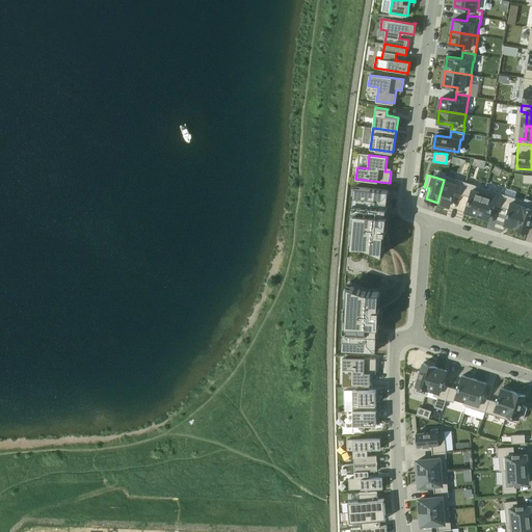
[(531,175),(524,175),(523,183),(531,183),(531,175)]
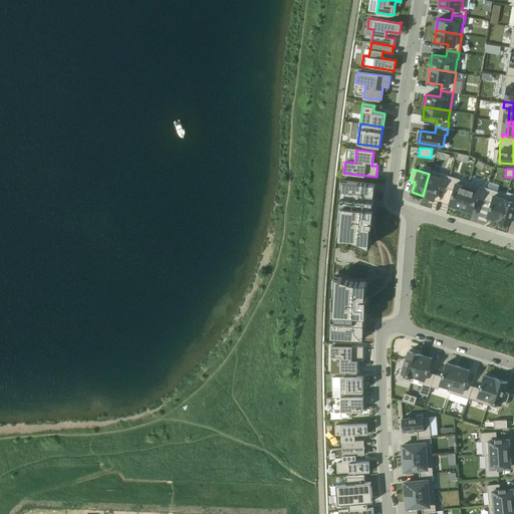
[(429,174),(423,196),(435,199),(439,186),(446,188),(450,176),(431,170),(429,174)]
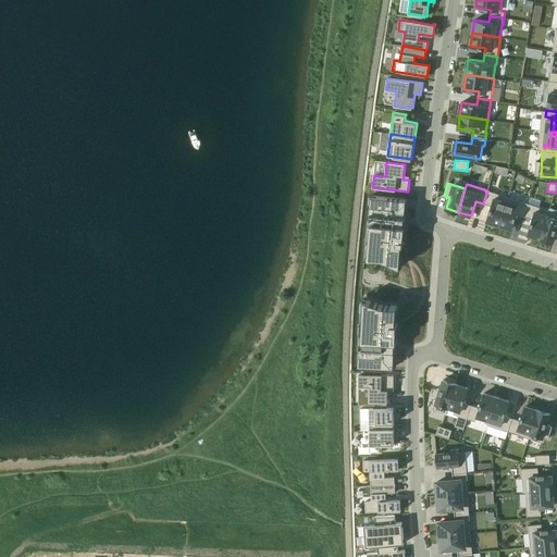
[(487,190),(483,203),(492,206),(487,221),(499,225),(508,197),(487,190)]
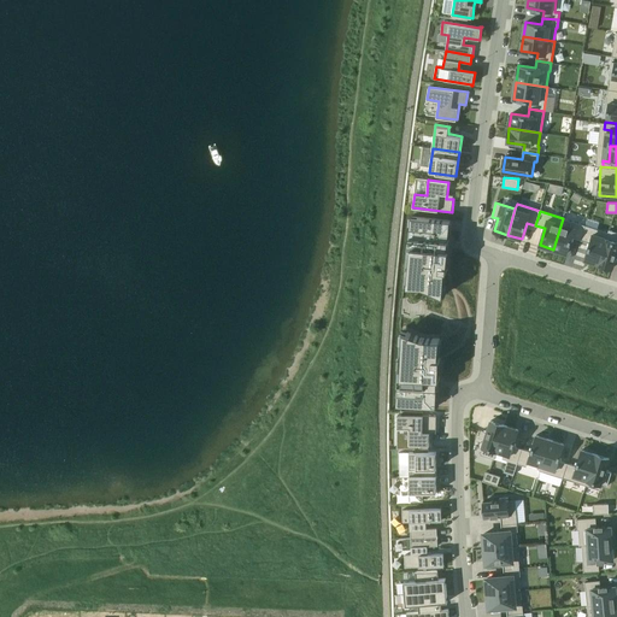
[(401,311),(397,405),(436,407),(436,406),(438,397),(438,387),(438,386),(438,378),(440,378),(440,377),(441,357),(439,357),(440,348),(440,339),(440,338),(441,312),(442,295),(444,295),(444,294),(445,286),(446,270),(447,270),(450,250),(448,250),(448,241),(450,230),(451,222),(451,221),(411,217),(401,311)]
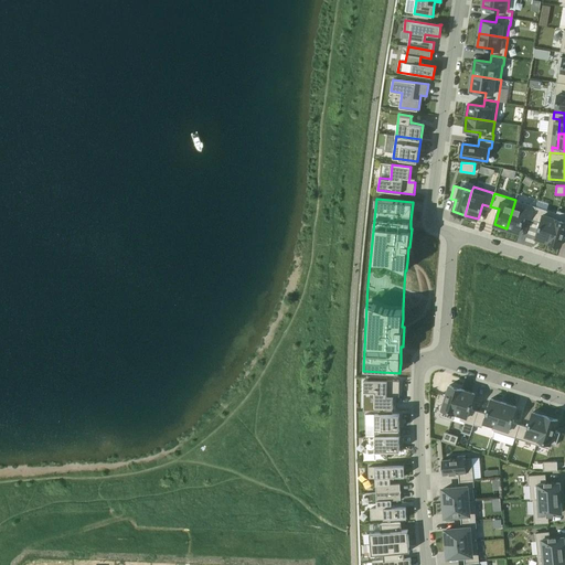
[(515,200),(507,228),(519,232),(524,217),(532,220),(536,206),(515,200)]
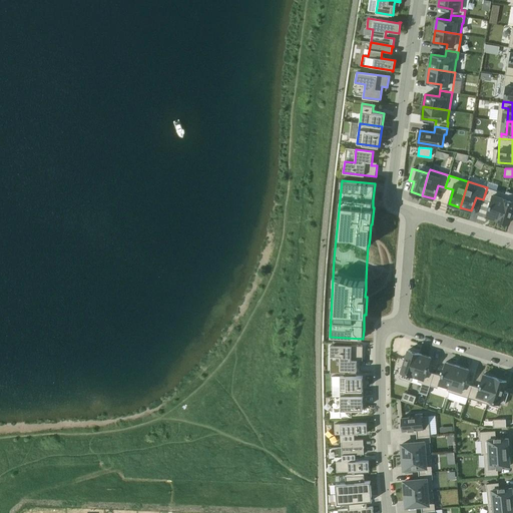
[(487,187),(483,199),(491,202),(486,215),(498,219),(505,193),(487,187)]
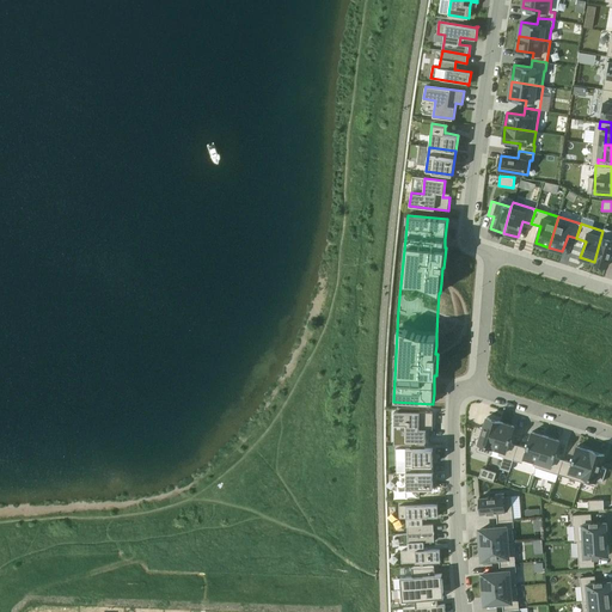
[(603,231),(594,262),(607,265),(611,254),(611,230),(604,228),(603,231)]
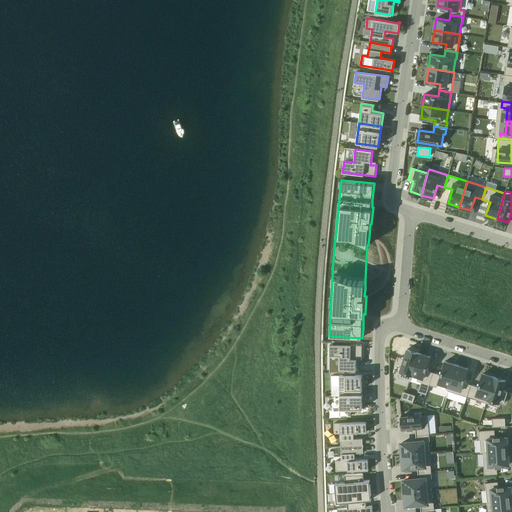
[(330,345),(330,355),(340,355),(339,369),(356,369),(356,359),(356,355),(362,355),(362,345),(330,345)]
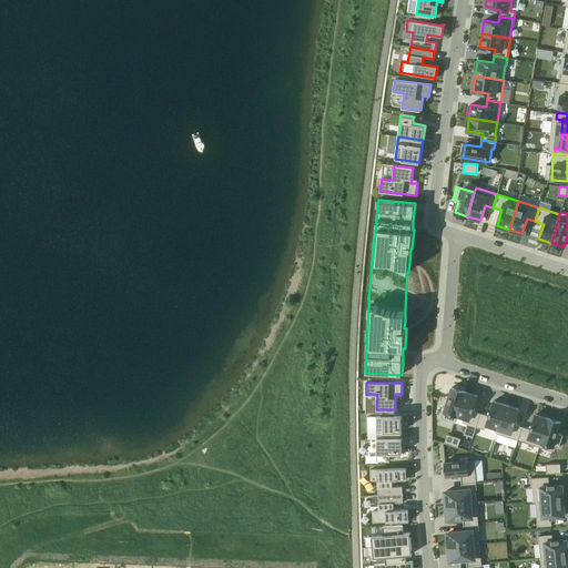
[(443,396),(440,403),(446,405),(442,418),(455,423),(457,415),(465,392),(452,387),(448,398),(443,396)]
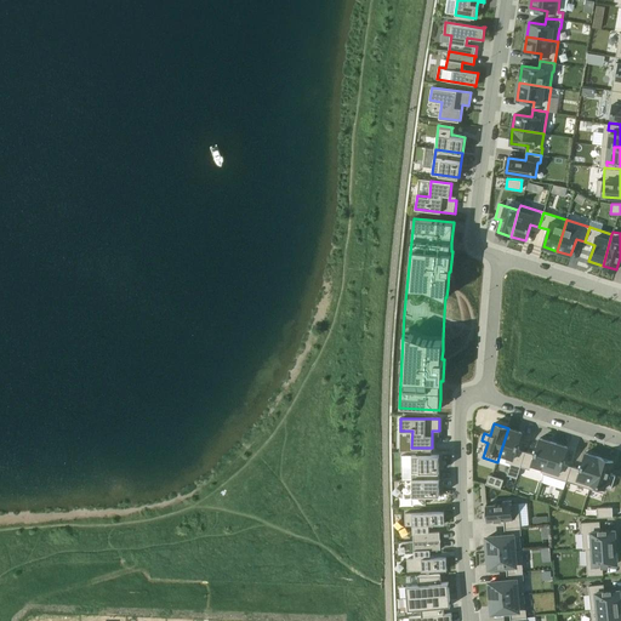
[(508,428),(500,454),(507,456),(506,462),(511,463),(507,474),(517,478),(520,467),(525,451),(517,449),(522,432),(508,428)]
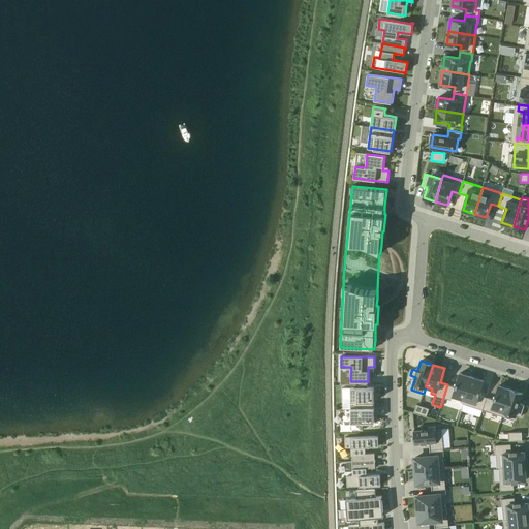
[(447,384),(443,398),(452,400),(453,398),(463,401),(471,377),(460,373),(455,387),(447,384)]
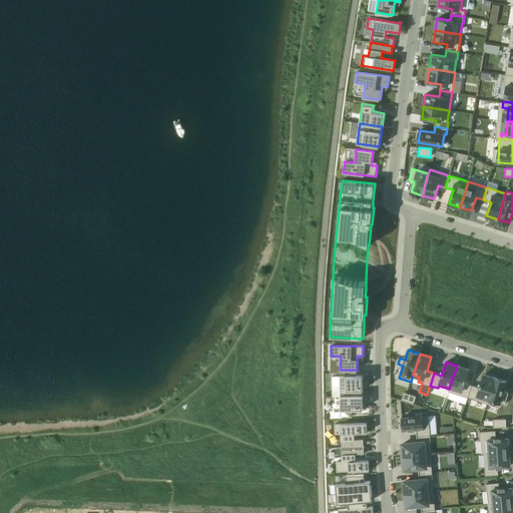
[(449,389),(449,391),(468,398),(472,385),(464,383),(469,369),(457,366),(449,389)]
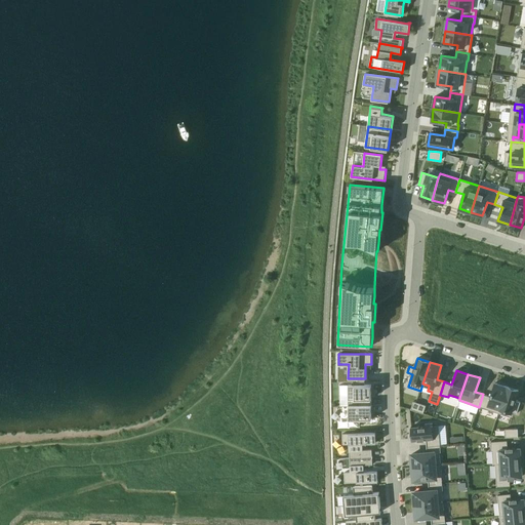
[(483,394),(479,407),(498,412),(502,400),(507,387),(495,382),(490,397),(483,394)]
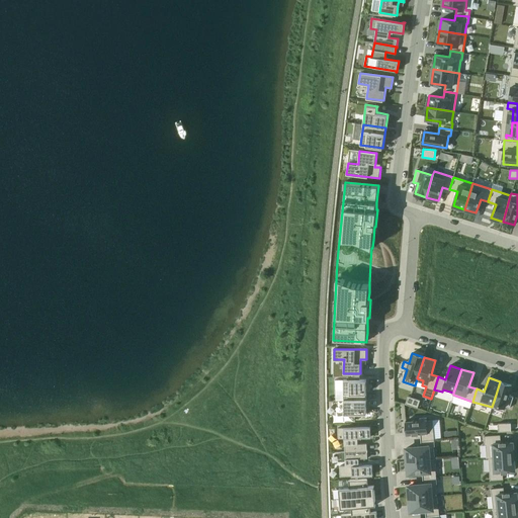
[(366,379),(343,379),(344,400),(366,401),(366,379)]
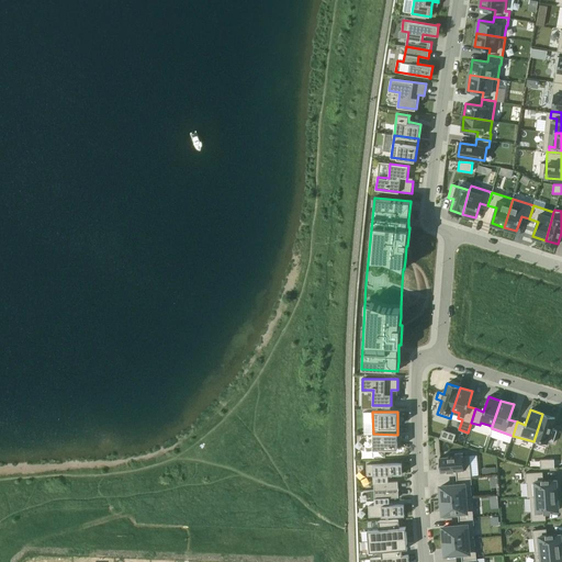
[(538,428),(534,441),(540,444),(546,446),(548,441),(553,442),(557,430),(551,429),(554,418),(542,414),(538,428)]
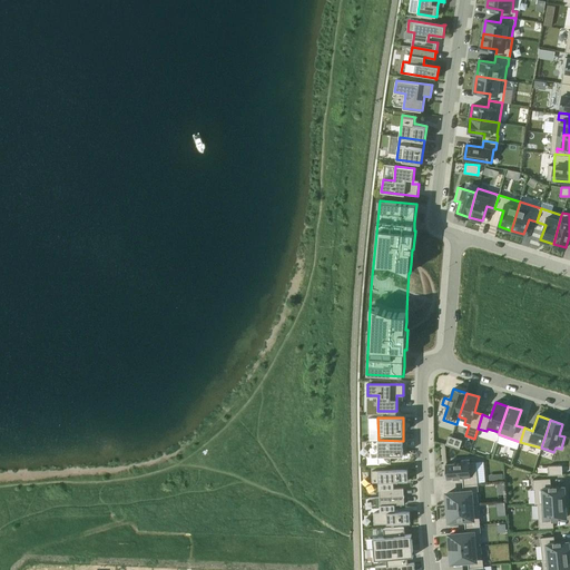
[(449,435),(446,444),(460,449),(462,440),(449,435)]
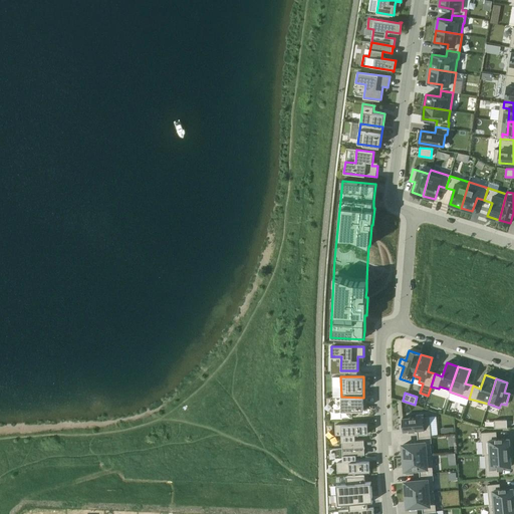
[(363,398),(341,397),(341,398),(341,417),(352,417),(352,410),(362,410),(363,398)]
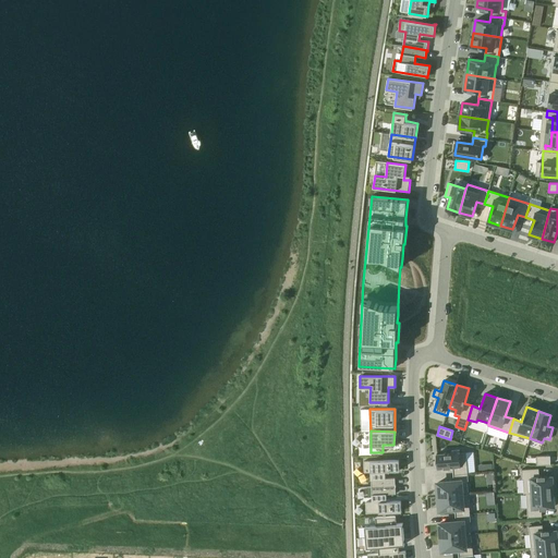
[(437,456),(435,456),(436,466),(437,466),(438,468),(452,466),(453,474),(468,473),(466,452),(460,452),(460,450),(451,450),(451,452),(437,455),(437,456)]
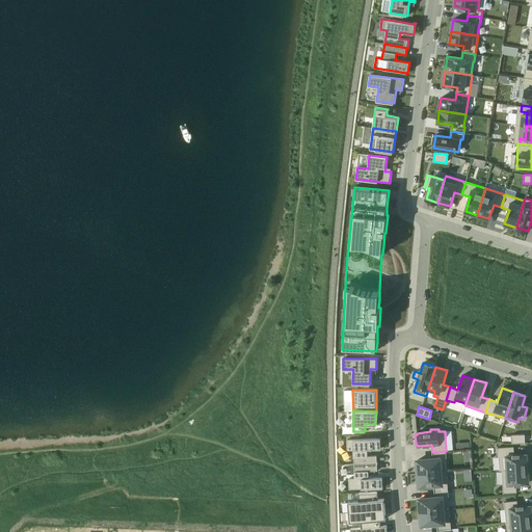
[(525,434),(511,434),(512,443),(525,443),(525,434)]
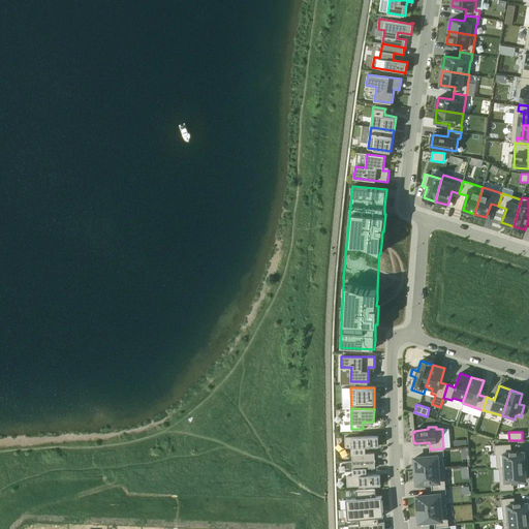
[(377,436),(345,437),(345,447),(351,447),(352,462),(375,461),(375,460),(374,453),(366,454),(365,446),(379,446),(378,435),(377,435),(377,436)]
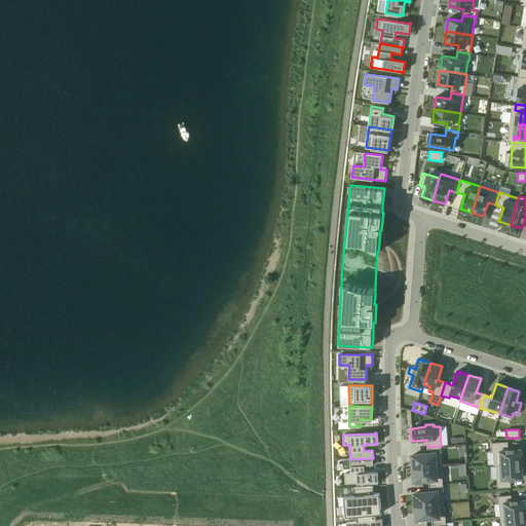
[(508,441),(492,443),(492,451),(493,451),(494,465),(496,464),(496,465),(524,463),(523,452),(521,452),(521,449),(514,449),(509,449),(508,441)]
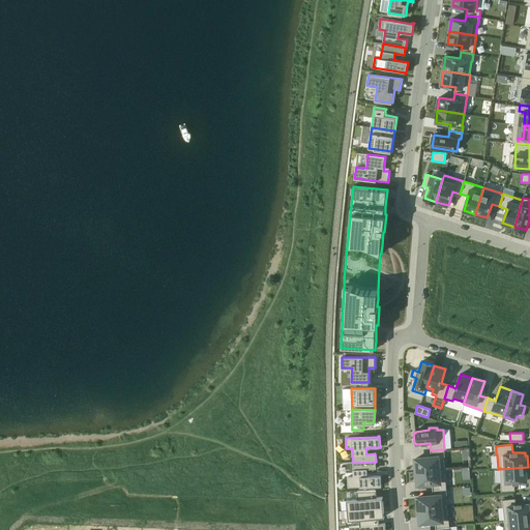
[(416,460),(414,460),(415,471),(445,469),(444,457),(445,457),(444,449),(431,450),(432,458),(416,459),(416,460)]
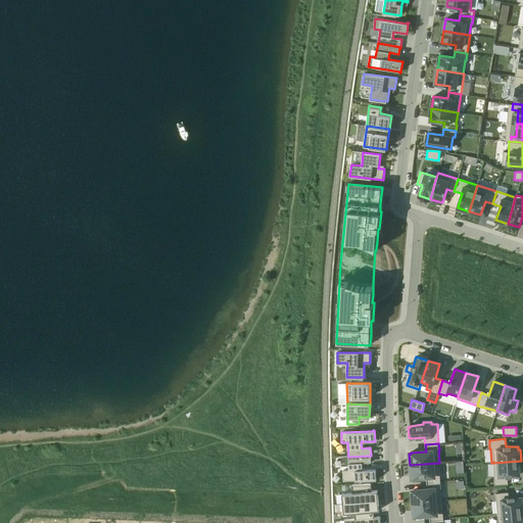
[(349,470),(343,471),(343,481),(375,479),(375,480),(376,480),(376,469),(363,470),(362,463),(371,463),(371,456),(348,457),(349,470)]
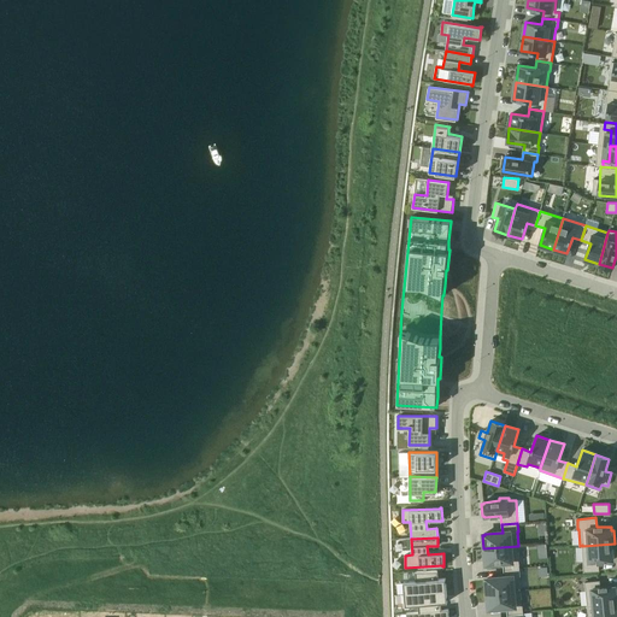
[(615,544),(582,546),(585,573),(599,571),(599,562),(605,562),(605,560),(613,560),(613,556),(615,556),(615,544)]
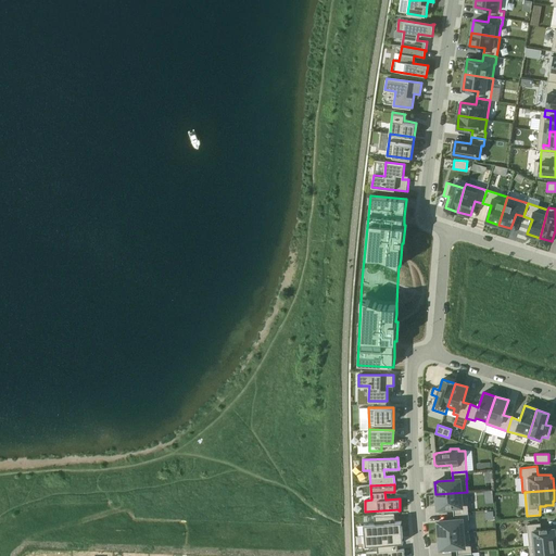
[(467,492),(436,494),(437,506),(439,506),(439,507),(454,507),(454,513),(468,512),(467,492)]
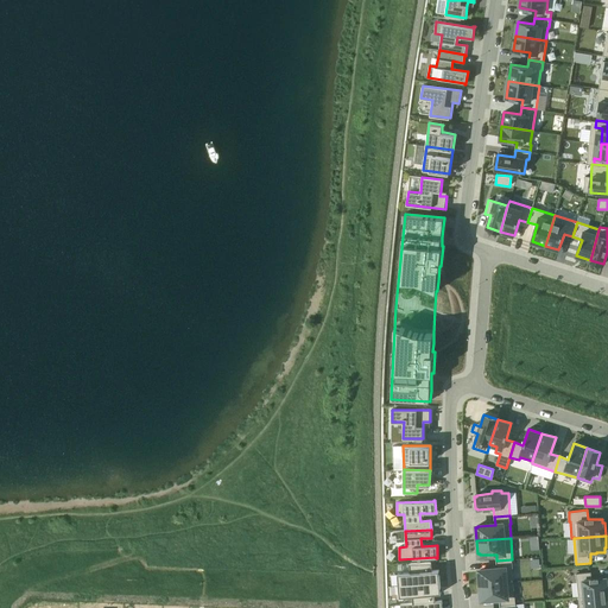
[(480,571),(479,571),(480,584),(513,582),(512,568),(513,568),(512,559),(496,561),(498,569),(480,570),(480,571)]
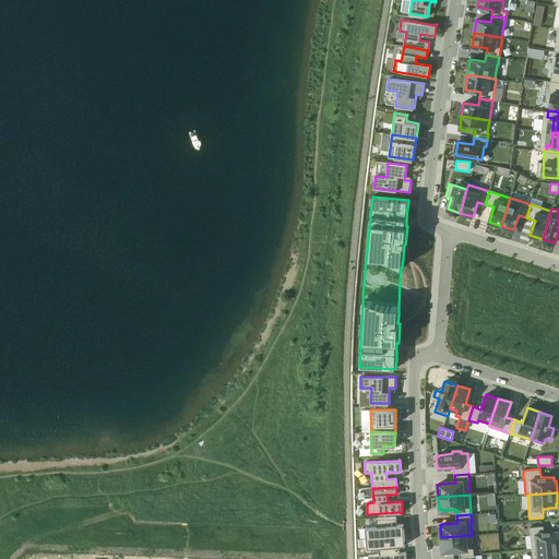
[(376,526),(366,527),(367,538),(376,537),(378,537),(405,534),(404,524),(397,524),(396,516),(377,518),(377,520),(377,526),(376,526)]
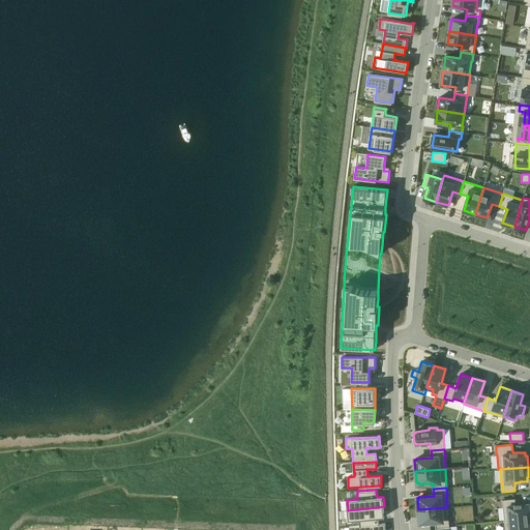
[(516,498),(502,500),(504,521),(529,518),(529,506),(529,507),(529,503),(522,504),(522,503),(516,504),(516,498)]
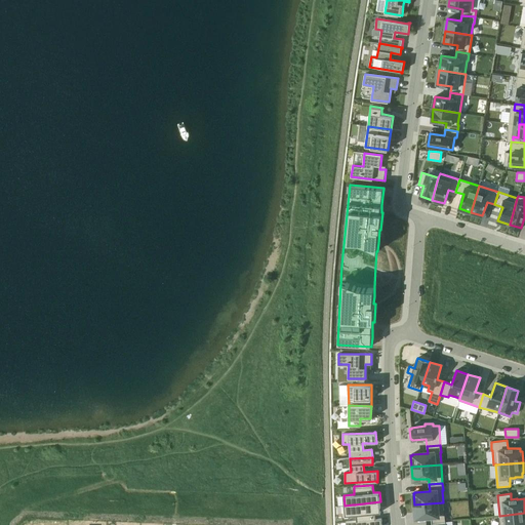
[(353,505),(345,506),(346,516),(353,515),(355,515),(356,515),(357,521),(375,519),(375,513),(381,512),(380,501),(355,505),(353,505)]
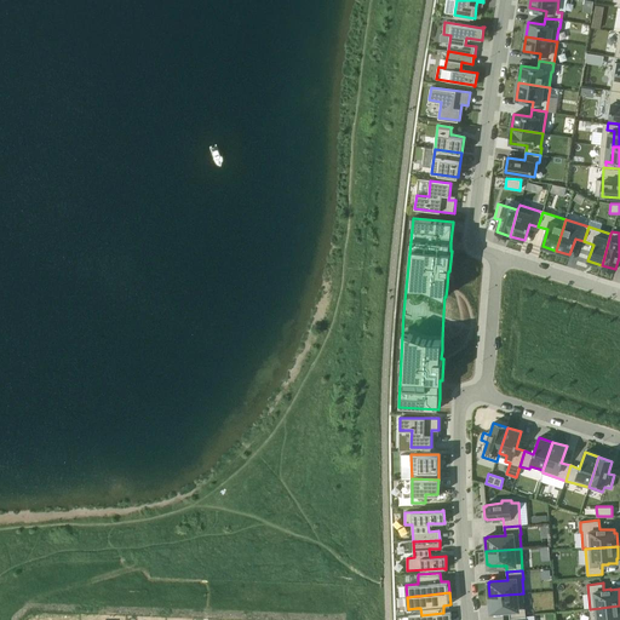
[(523,593),(489,596),(491,610),(492,609),(492,612),(509,609),(510,616),(526,615),(526,608),(524,608),(523,593)]
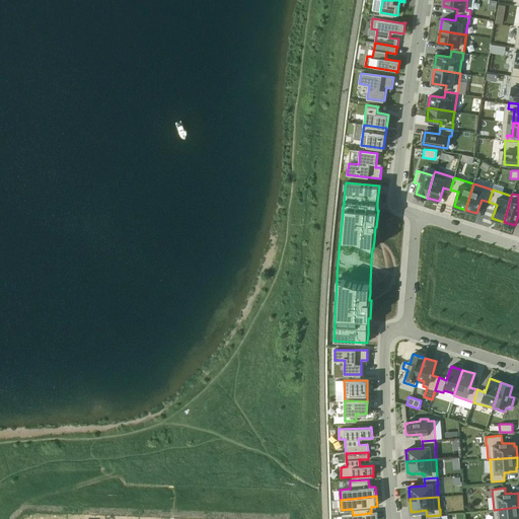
[(518,518),(518,507),(494,510),(495,518),(518,518)]
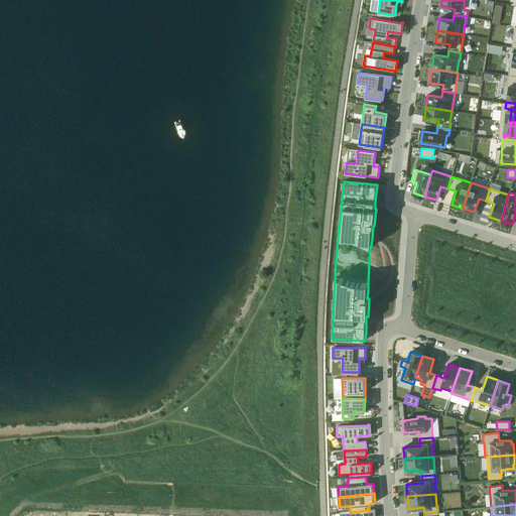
All buildings are outlined.
